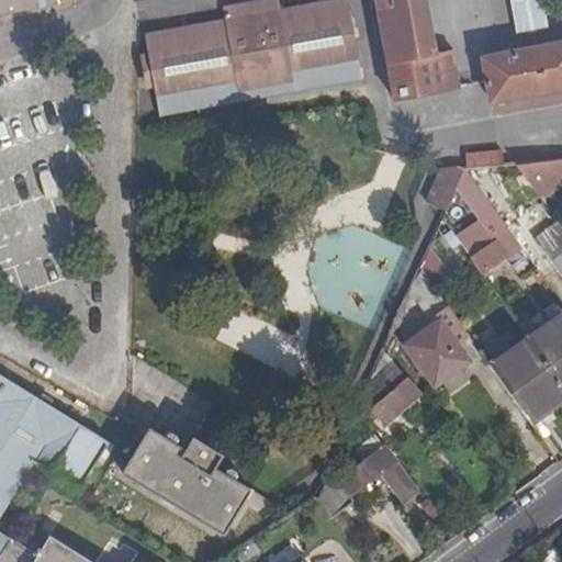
[(0,0),(0,10),(1,11),(1,13),(24,9),(21,0),(0,0)]
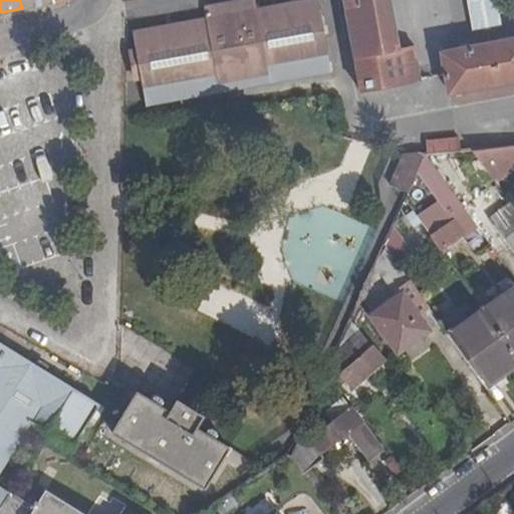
[(19,0),(22,8),(54,2),(53,0),(19,0)]
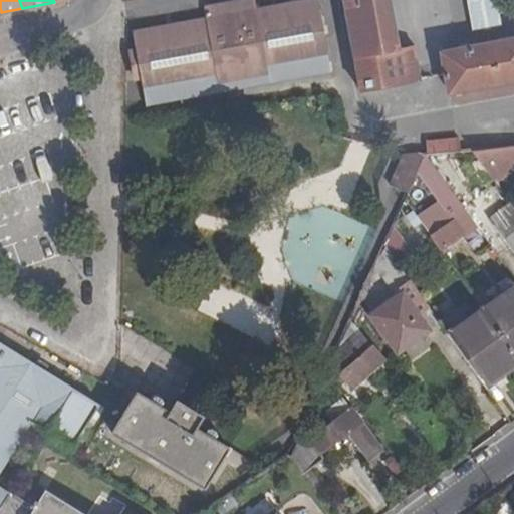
[(146,104),(245,88),(242,73),(253,71),(256,86),(319,75),(317,64),(329,62),(317,0),(313,0),(257,10),(254,0),(244,0),(205,7),(207,19),(133,31),(146,104)]
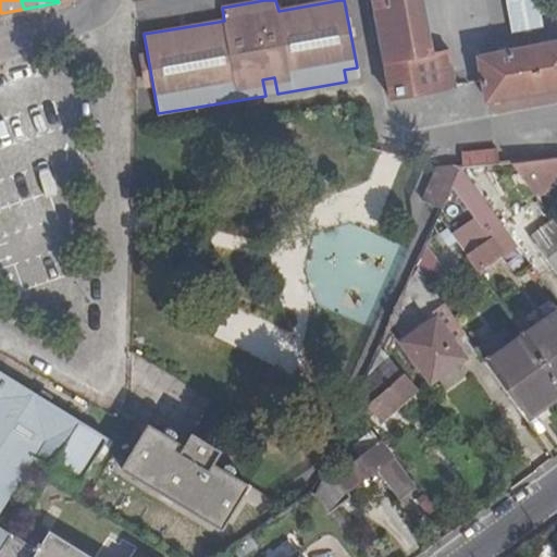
[(556,0),(372,0),(391,98),(457,86),(450,50),(434,53),(424,0),(556,0)]
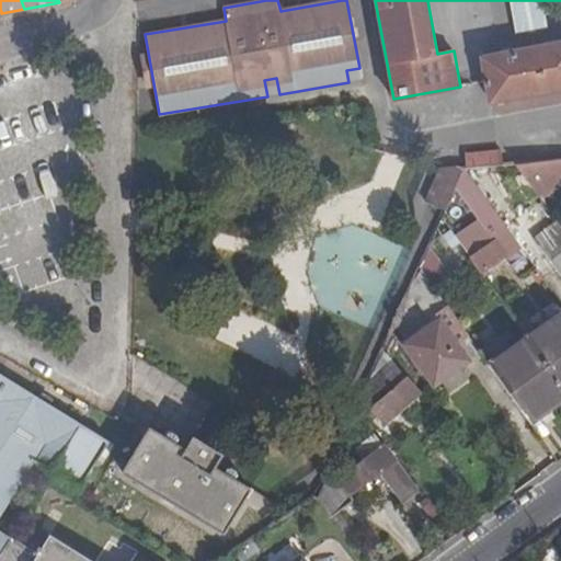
[(506,0),(515,35),(548,27),(541,0),(506,0)]
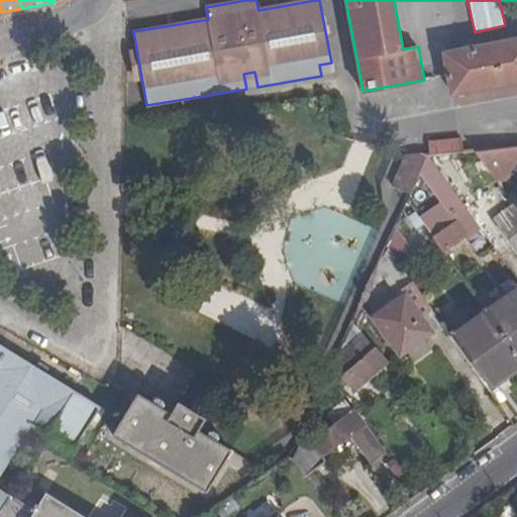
[(516,39),(445,54),(452,93),(516,81),(516,39)]
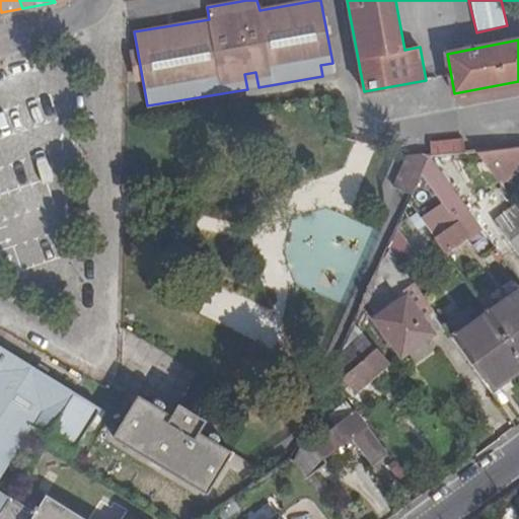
[(335,74),(332,63),(320,65),(322,76),(335,74)]
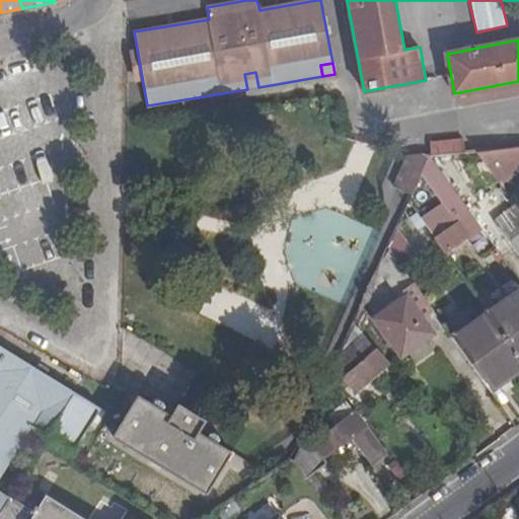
[(244,74),(247,89),(258,87),(255,72),(244,74)]
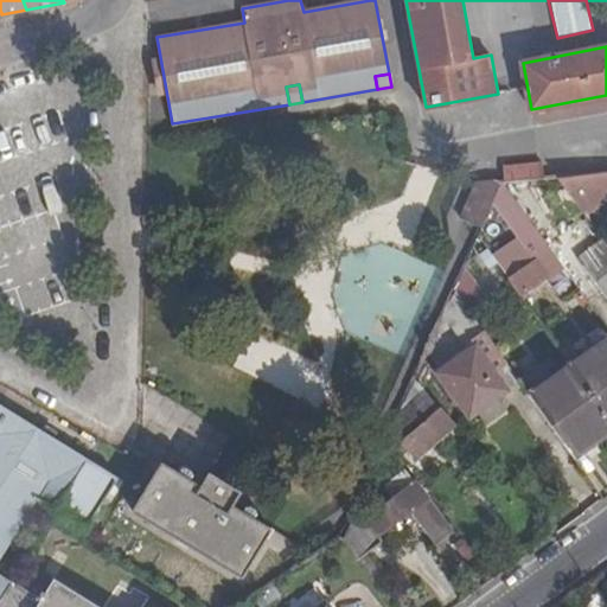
[(506,183),(547,178),(545,165),(504,170),(506,183)]
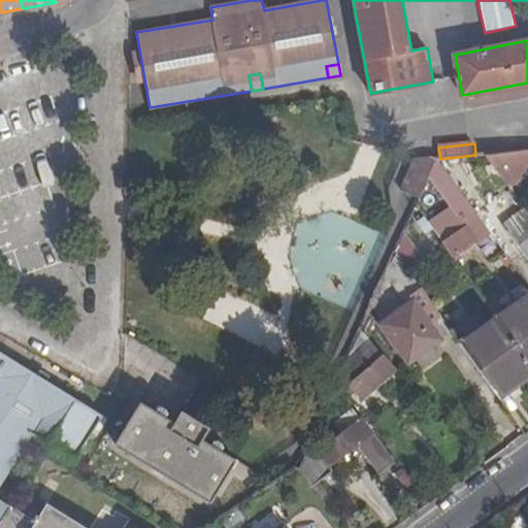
[(527,149),(486,154),(487,156),(510,188),(527,175),(527,149)]
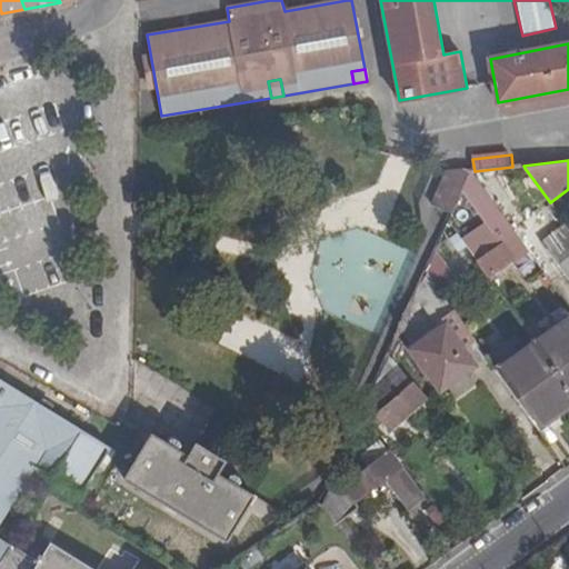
[(433,206),(451,216),(462,191),(472,171),(472,170),(448,172),(433,206)]
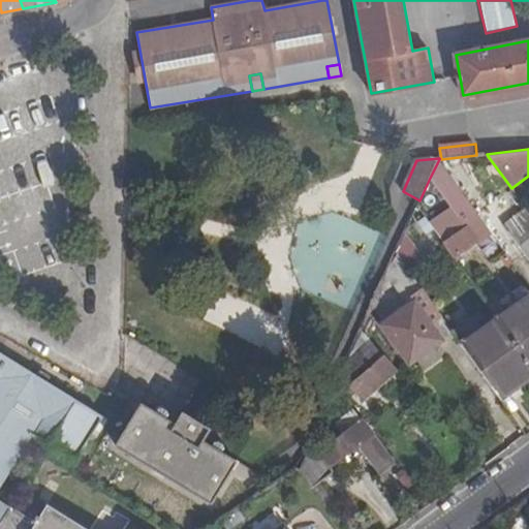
[(433,230),(454,258),(491,232),(440,159),(439,159),(430,178),(454,210),(447,214),(450,218),(433,230)]
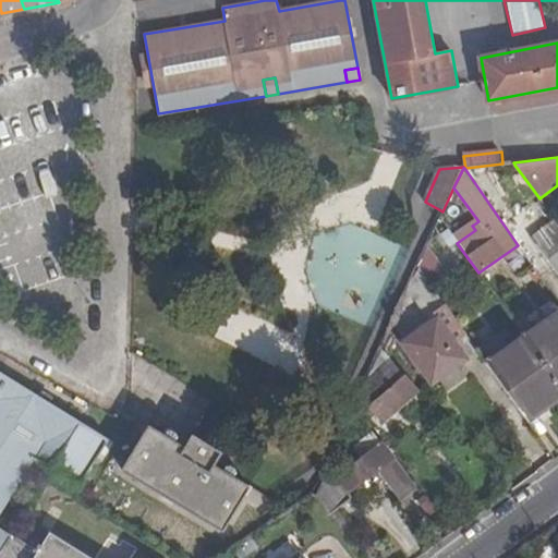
[(557,223),(555,220),(531,237),(557,276),(557,223)]
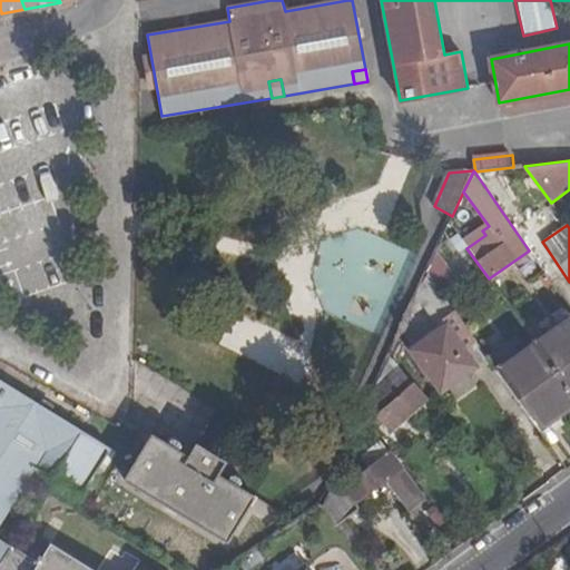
[(428,272),(418,295),(441,328),(412,350),(442,392),(477,367),(472,362),(484,353),(428,272)]
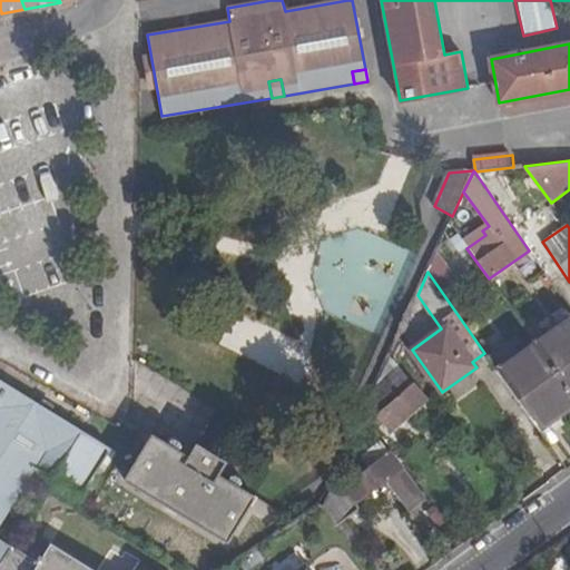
[(249,320),(234,346),(294,382),(310,354),(249,320)]
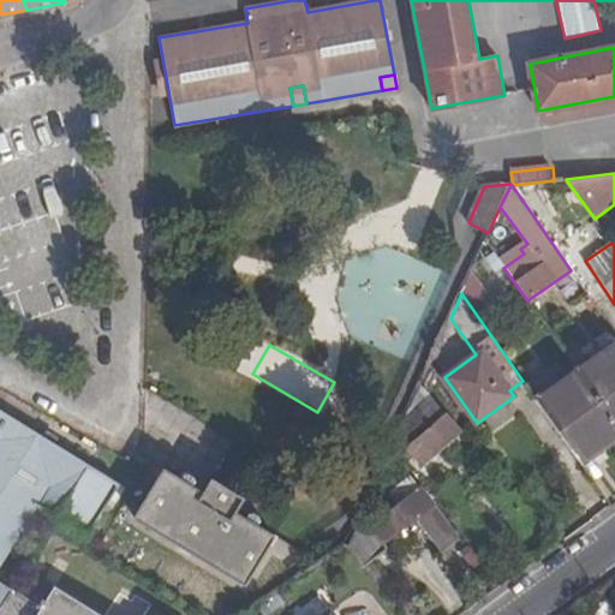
[(614,346),(579,372),(614,422),(614,346)]
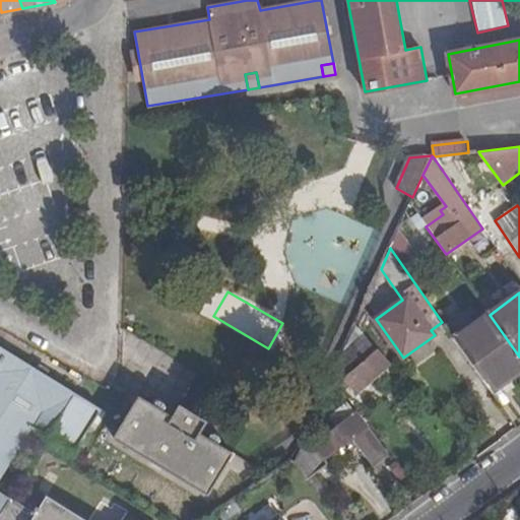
[(454,339),(490,391),(519,369),(519,356),(490,315),(454,339)]
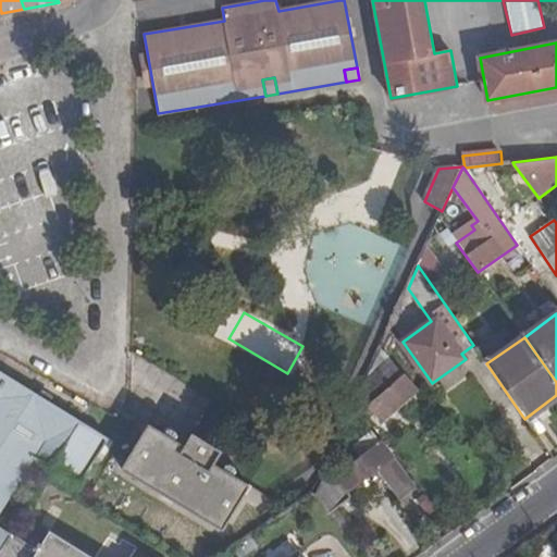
[(461,354),(466,359),(478,350),(473,345),(461,354)]
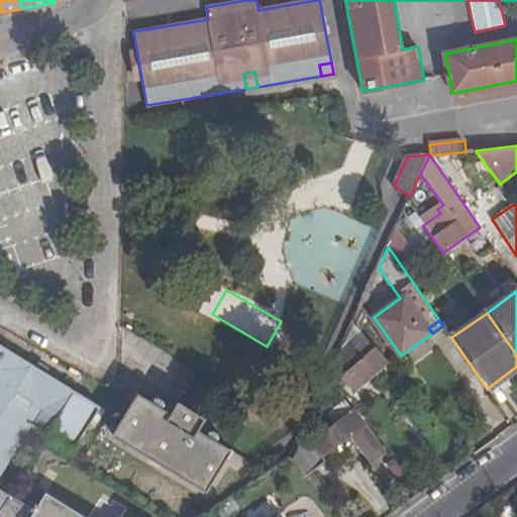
[(331,370),(344,388),(348,383),(354,390),(386,362),(352,324),(331,370)]
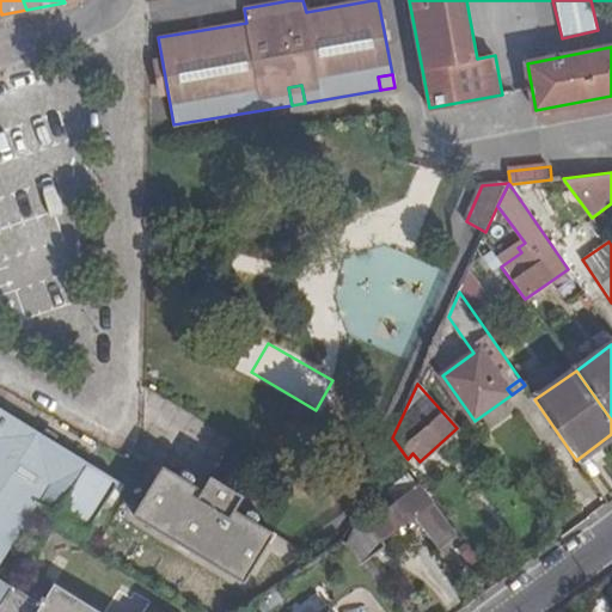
[(611,434),(576,460),(581,465),(611,441),(611,434)]
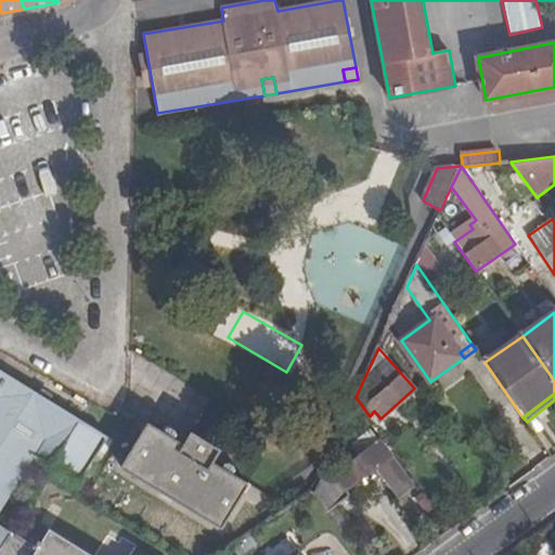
[(162,434),(146,425),(120,469),(221,530),(247,486),(233,477),(235,472),(234,467),(229,464),(223,464),(221,469),(211,464),(219,451),(191,434),(183,447),(173,440),(177,436),(175,431),(170,428),(165,429),(162,434)]
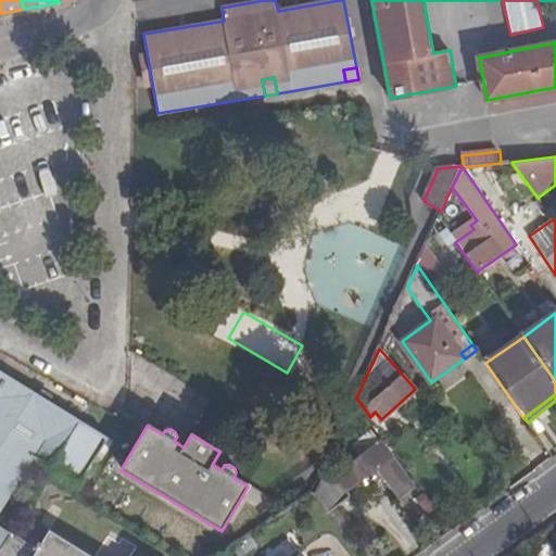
[(335,476),(326,470),(315,493),(329,513),(351,496),(346,491),(378,468),(400,495),(413,487),(371,430),(352,443),(362,457),(335,476)]
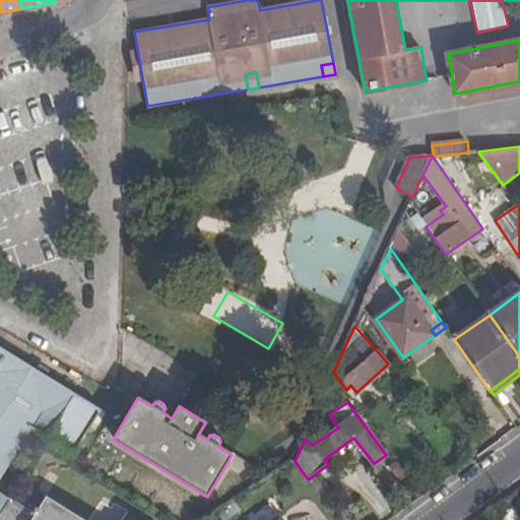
[(80,519),(47,499),(40,509),(36,507),(34,510),(38,513),(37,514),(10,499),(0,515),(0,519),(80,519)]
